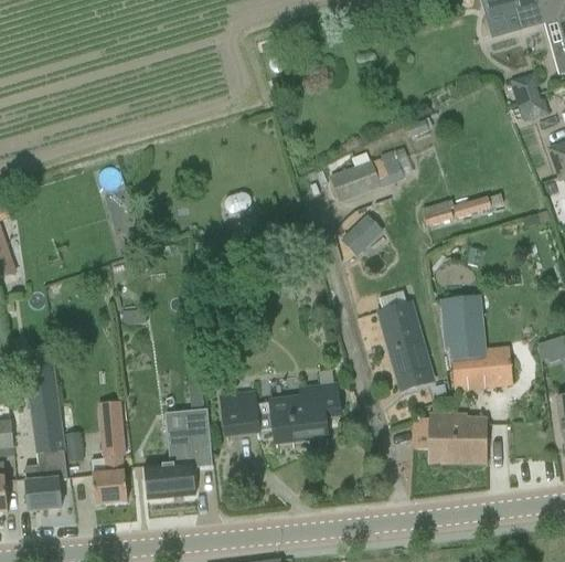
[(512,0),(520,25),(544,19),(560,73),(564,71),(564,0),(512,0)]
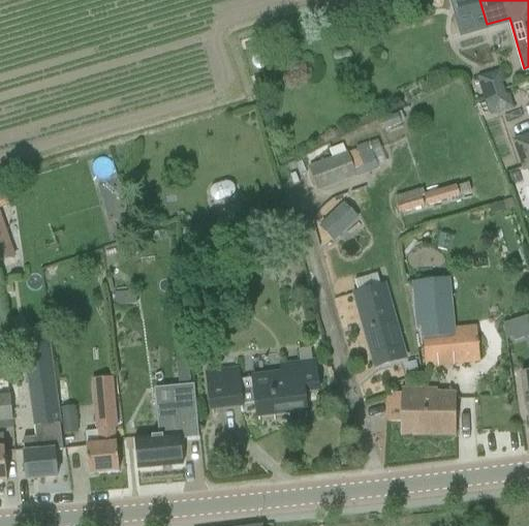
[(255,67),(259,68),(265,67),(268,64),(269,60),(268,56),(265,53),(260,51),(255,52),(252,56),(251,60),(252,64),(255,67)]
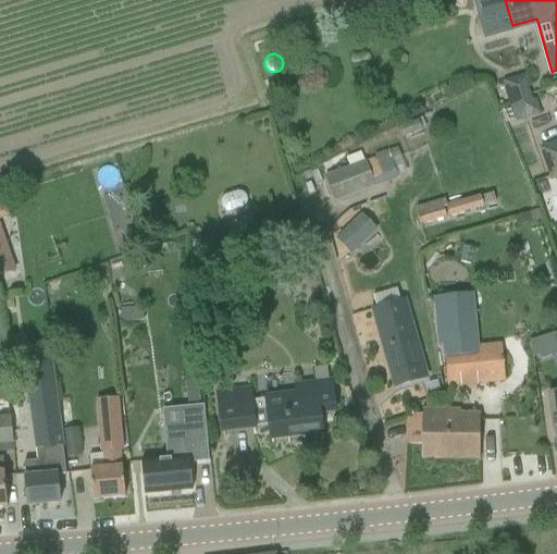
[(510,105),(531,98),(530,93),(529,86),(531,85),(525,70),(502,78),(510,105)]
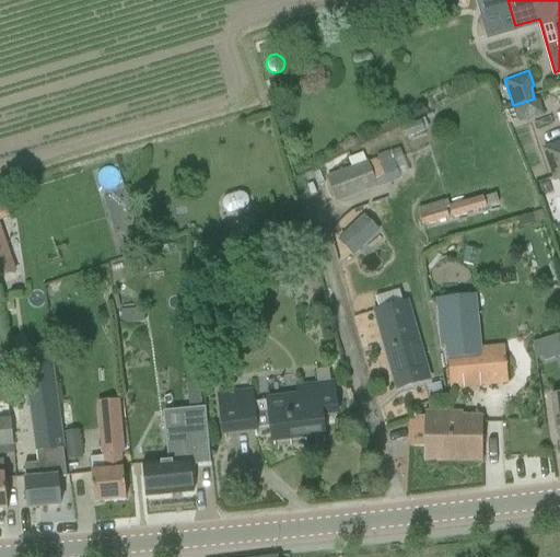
[(269,93),(272,104),(283,101),(281,90),(269,93)]
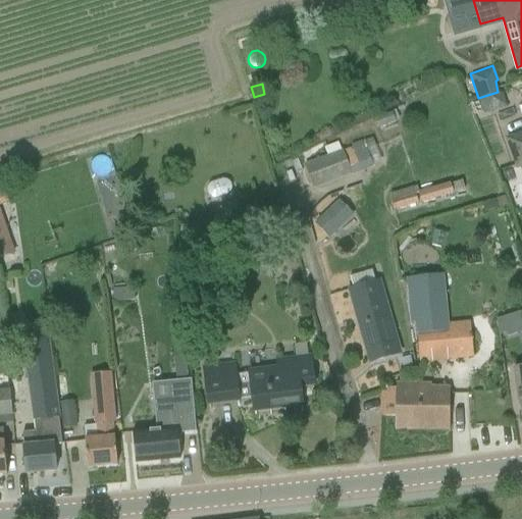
[(502,91),(499,92),(478,98),(483,112),(506,104),(502,91)]
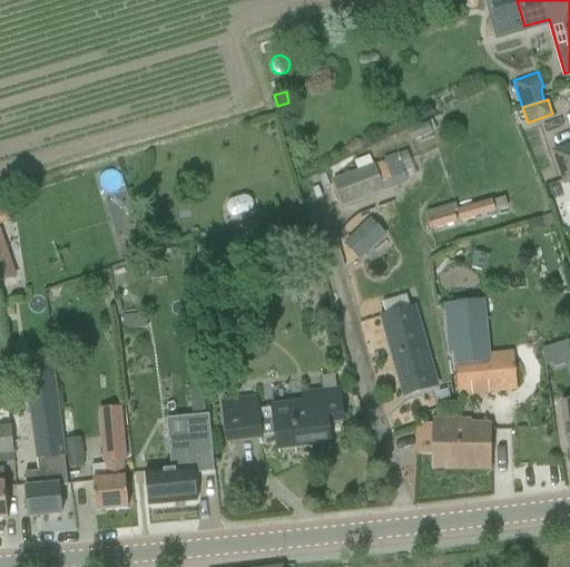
[(569,144),(554,149),(566,179),(568,178),(568,181),(569,179),(569,144)]
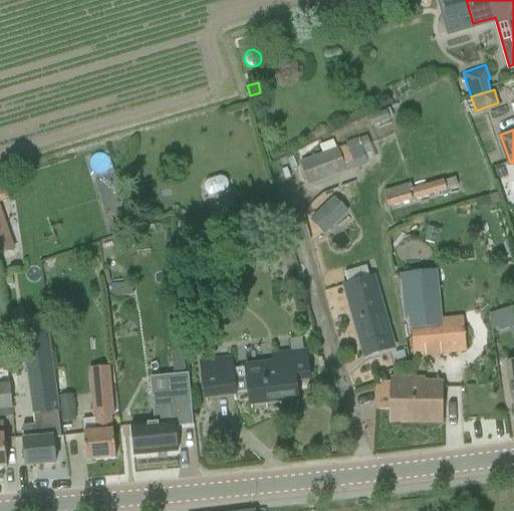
[(337,144),(299,160),(308,184),(345,169),(346,170),(367,162),(367,161),(376,157),(367,134),(357,138),(356,137),(345,141),(346,143),(338,146),(337,144)]
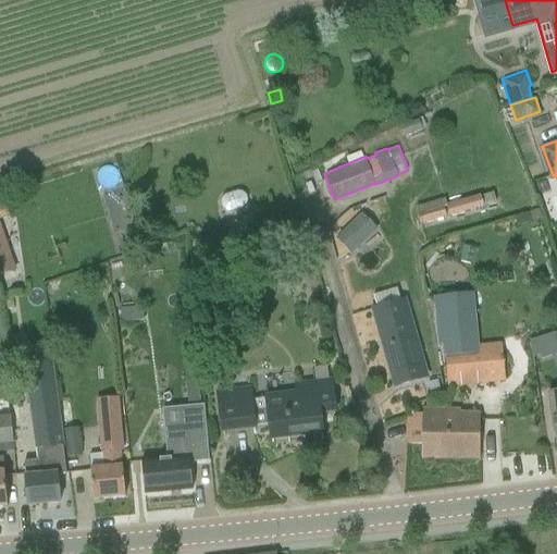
[(1,193),(5,204),(20,198),(16,187),(1,193)]
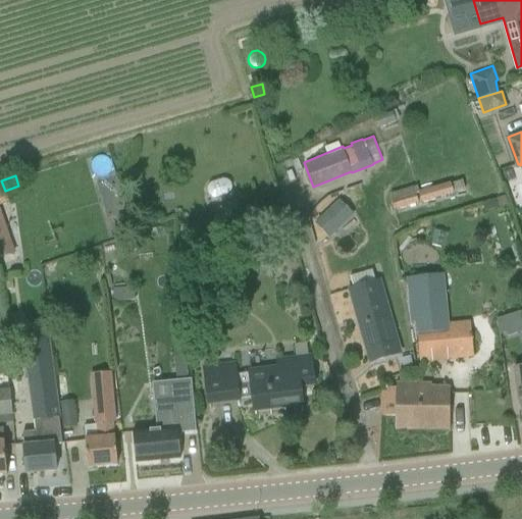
[(215,196),(217,195),(226,192),(227,192),(229,191),(230,190),(231,188),(231,187),(232,185),(231,184),(231,182),(231,180),(230,178),(228,177),(227,177),(226,176),(224,176),(222,176),(221,176),(212,179),(211,180),(209,180),(208,183),(207,184),(207,185),(206,187),(206,189),(207,190),(207,192),(208,193),(209,194),(211,195),(212,195),(214,196),(215,196)]
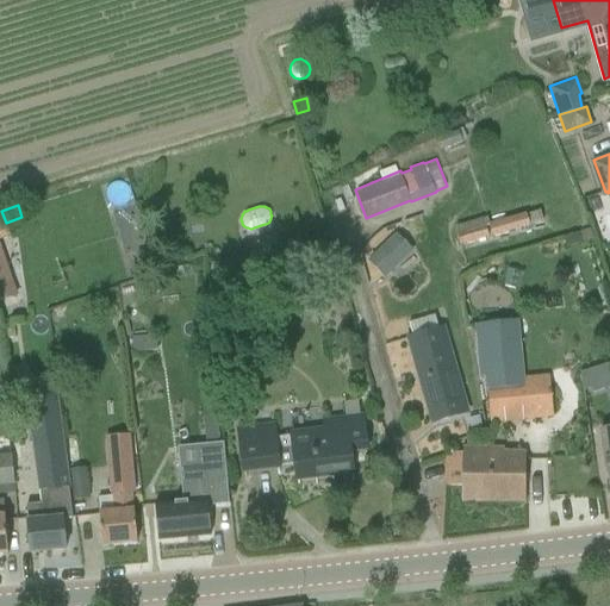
[(539,208),(526,212),(524,211),(487,220),(486,214),(454,224),(459,243),(542,219),(539,208)]
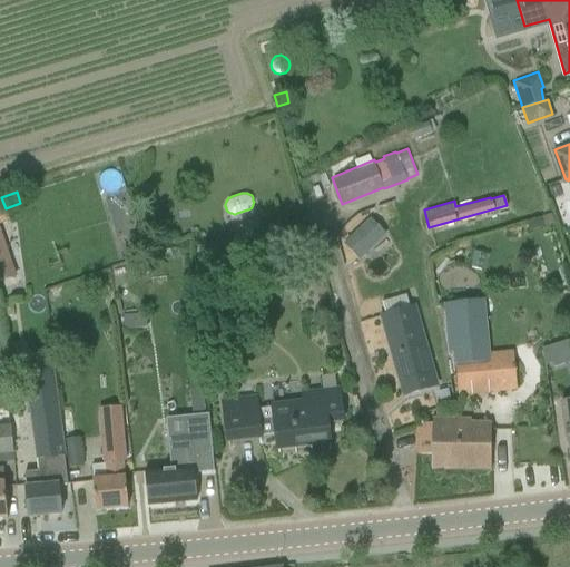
[(386,233),(371,217),(344,243),(360,260),(386,233)]
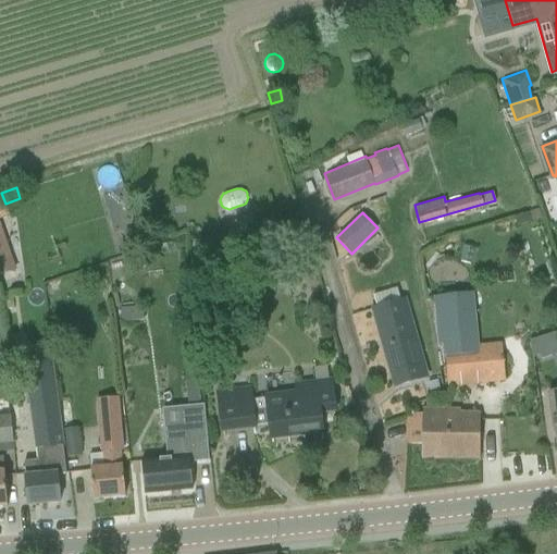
[(0,271),(20,268),(17,254),(8,255),(1,220),(0,220),(0,271)]
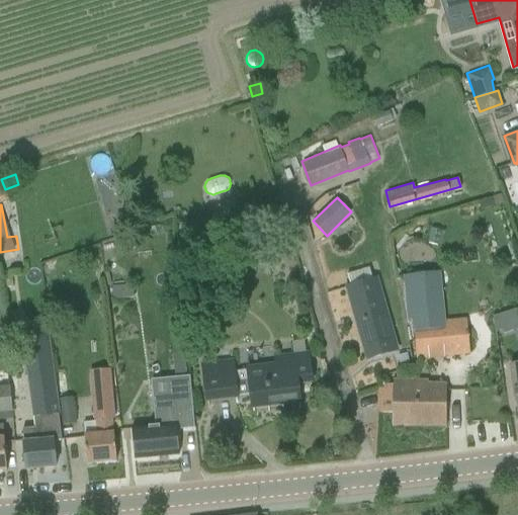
[(348,284),(369,357),(396,350),(375,277),(372,278),(369,266),(347,273),(350,283),(348,284)]
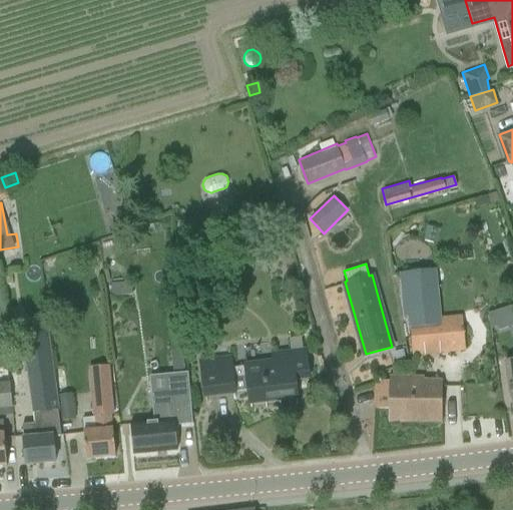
[(408,312),(413,354),(466,349),(462,314),(439,316),(439,309),(440,309),(435,269),(403,272),(407,312),(408,312)]
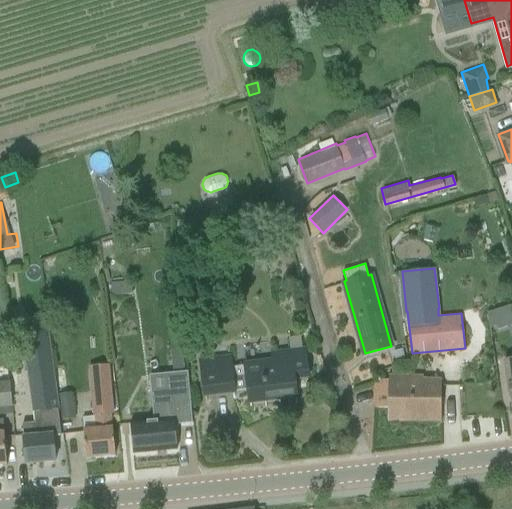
[(131,280),(110,282),(111,295),(132,293),(131,280)]
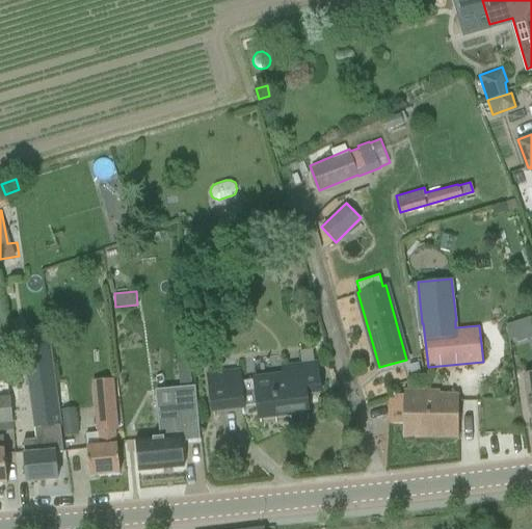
[(516,338),(511,322),(506,324),(509,340),(516,338)]
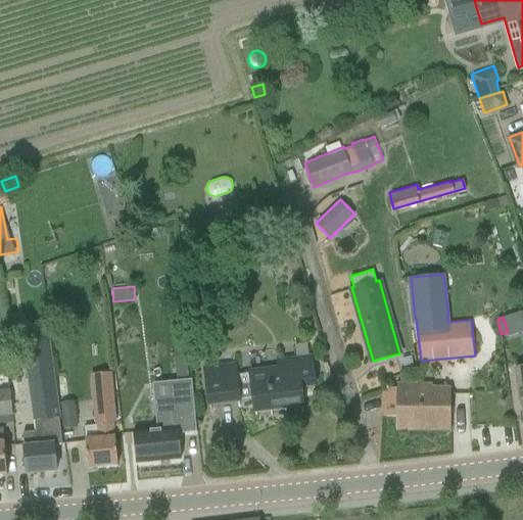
[(237,372),(236,364),(235,364),(234,362),(204,366),(210,410),(211,410),(210,403),(239,399),(240,407),(241,407),(239,386),(253,384),(256,417),(257,417),(256,408),(301,404),(301,412),(303,412),(300,384),(316,383),(312,353),(277,358),(278,365),(248,369),(248,371),(237,372)]
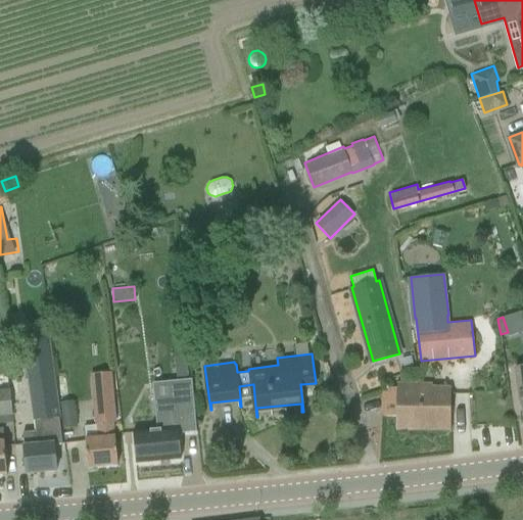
[(8,372),(0,372),(0,414),(12,413),(10,387),(9,388),(8,372)]
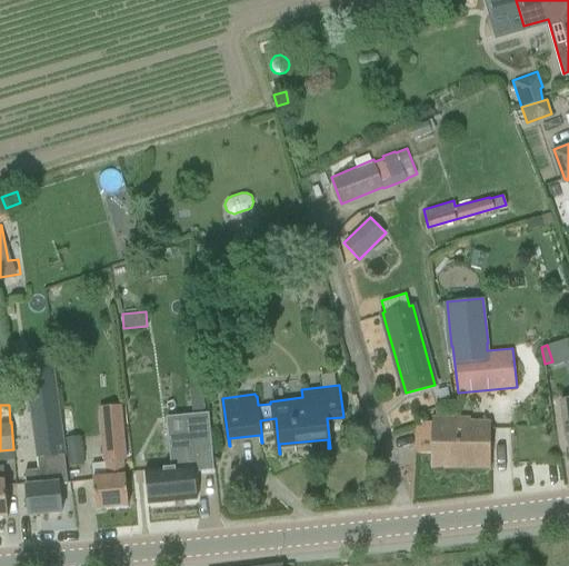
[(100,407),(106,460),(126,458),(120,405),(100,407)]
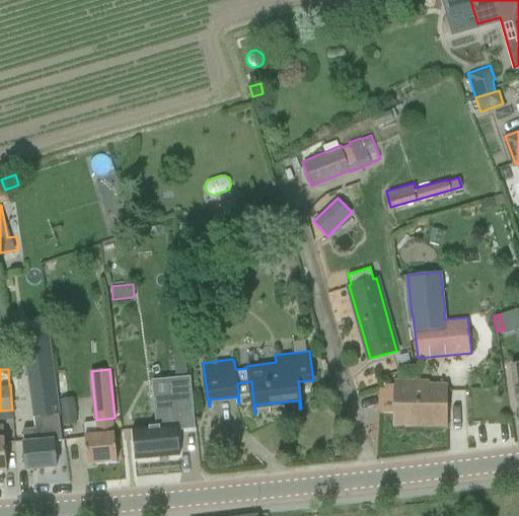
[(62,440),(54,371),(27,373),(32,417),(31,417),(32,428),(22,429),(26,468),(56,465),(54,440),(62,440)]
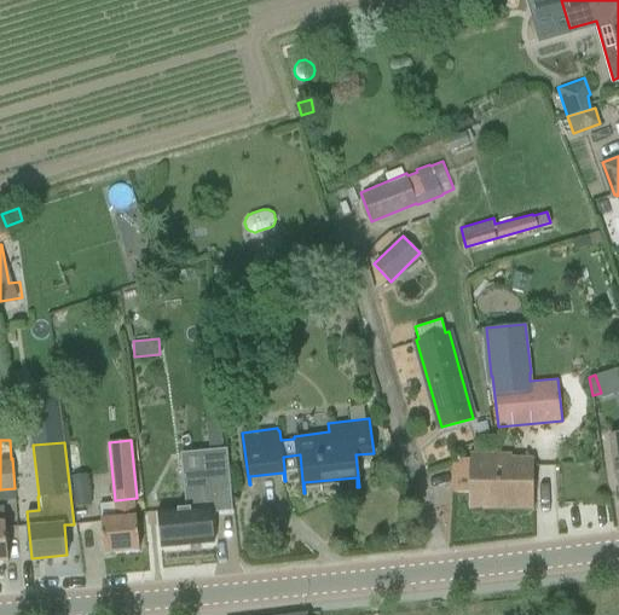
[(468,506),(533,508),(532,459),(513,459),(513,454),(472,453),(472,459),(455,458),(453,491),(469,491),(468,506)]
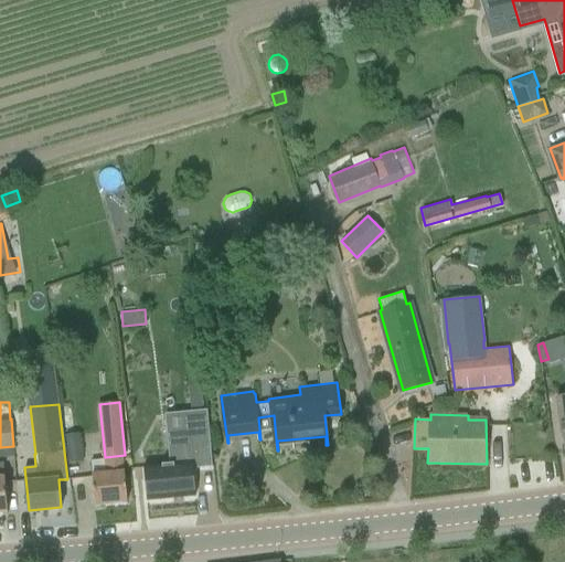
[(144,466),(147,499),(195,495),(192,462),(210,459),(206,426),(169,430),(172,464),(144,466)]
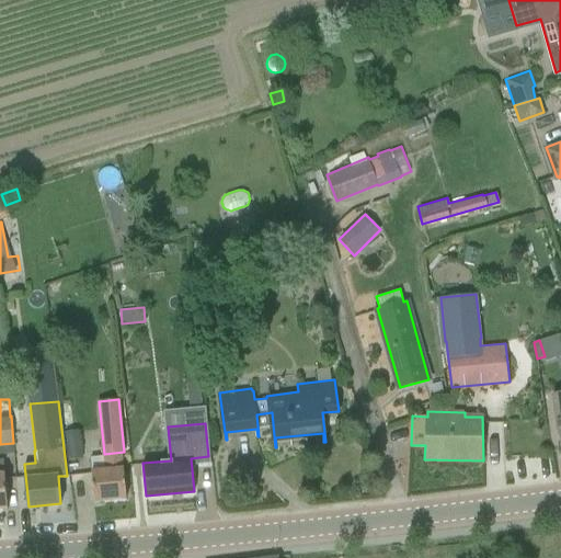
[(66,440),(80,437),(79,430),(65,431),(66,440)]
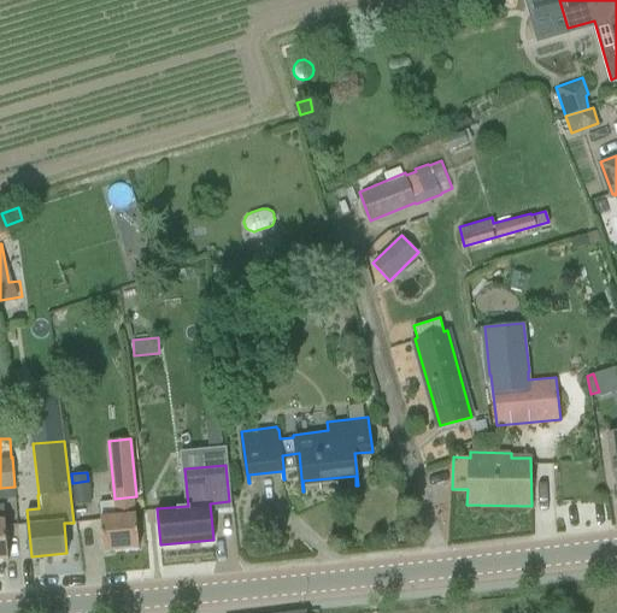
[(135,513),(134,499),(115,500),(100,501),(101,517),(104,549),(139,547),(136,513),(135,513)]
